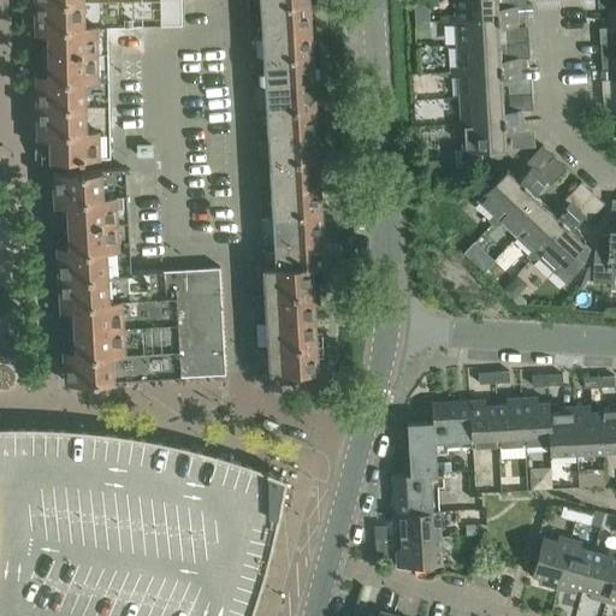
[(181,0),(18,0),(21,105),(28,105),(28,132),(36,132),(36,138),(34,138),(35,163),(33,163),(33,172),(42,172),(42,159),(110,158),(110,130),(130,130),(129,27),(182,25),(181,0)]
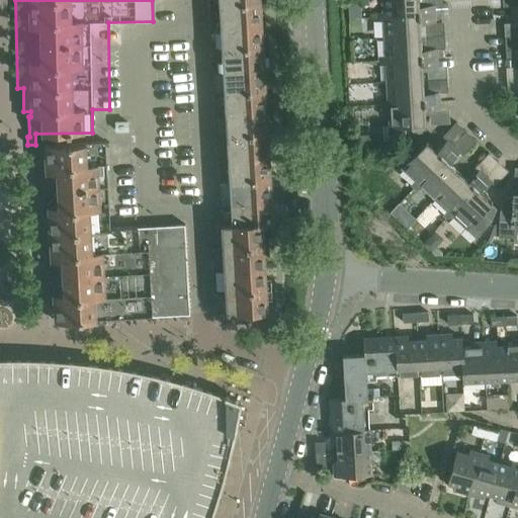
[(376,13),(376,17),(434,14),(434,13),(433,6),(418,6),(418,0),(381,0),(382,13),(376,13)]
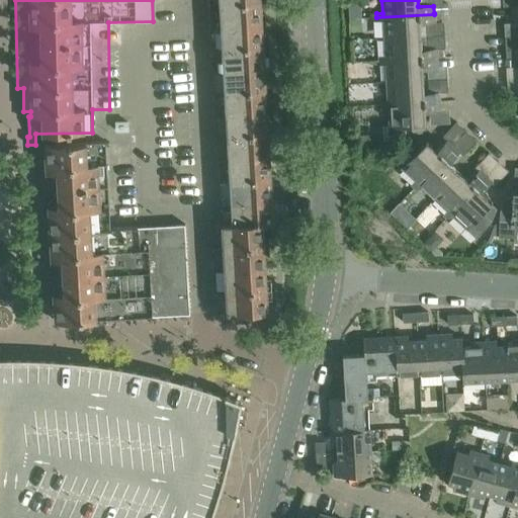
[(260,4),(208,6),(209,28),(261,25),(260,4)]
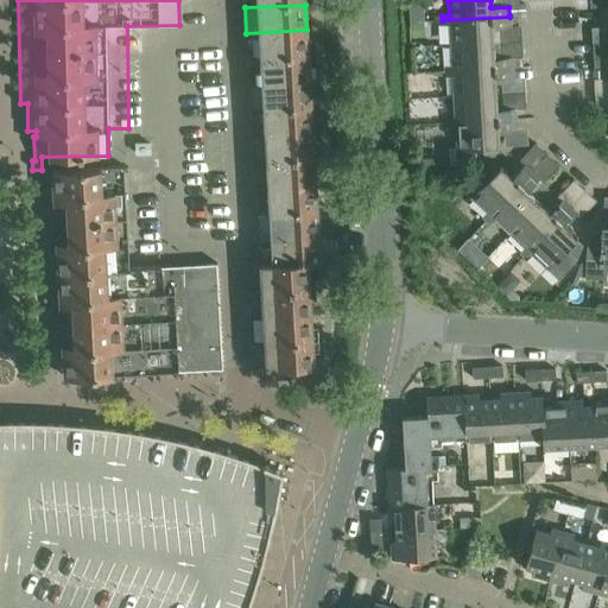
[(525,6),(508,7),(510,16),(526,14),(525,6)]
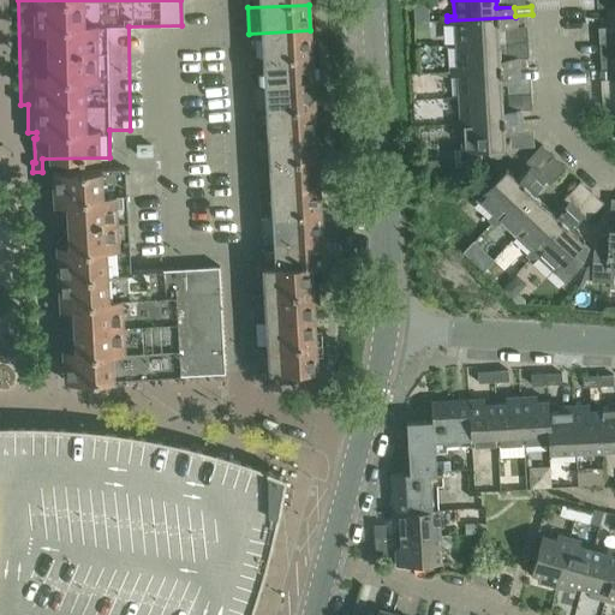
[(515,17),(447,21),(447,25),(454,25),(455,46),(499,43),(497,28),(515,27),(515,17)]
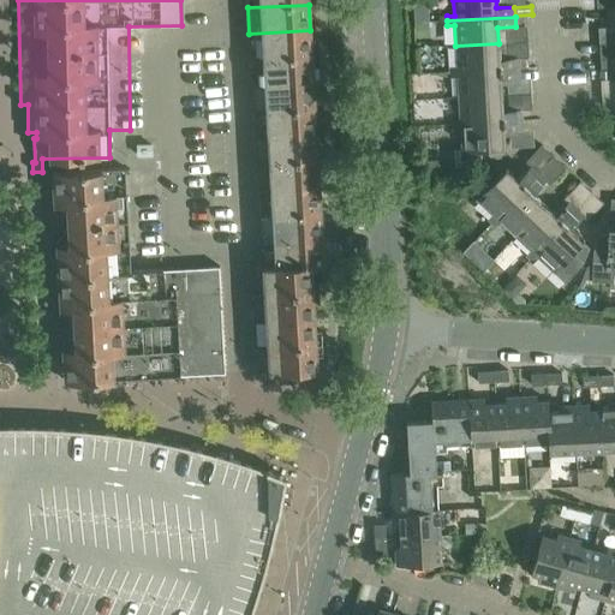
[(310,30),(249,34),(250,60),(312,57),(310,30)]
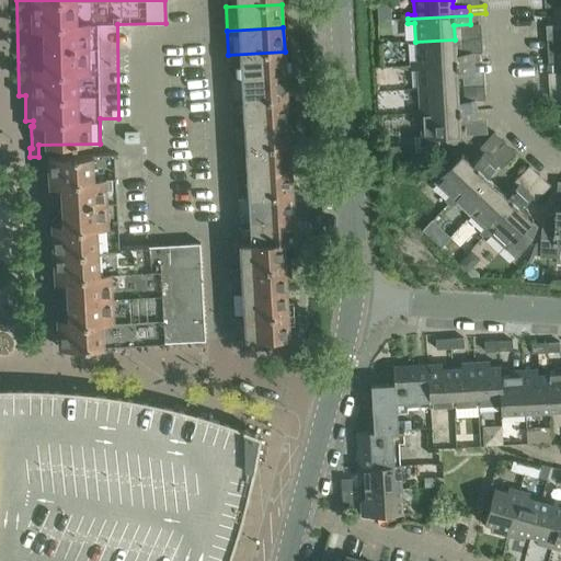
[(410,61),(410,66),(472,63),(472,54),(456,54),(455,39),(415,42),(416,61),(410,61)]
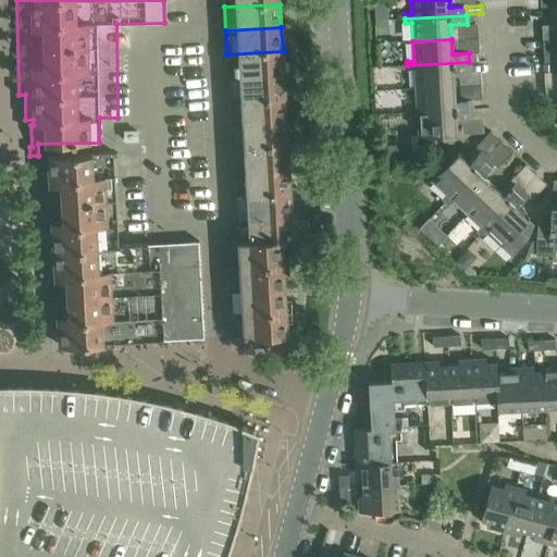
[(283,51),(226,54),(227,77),(284,74),(283,51)]
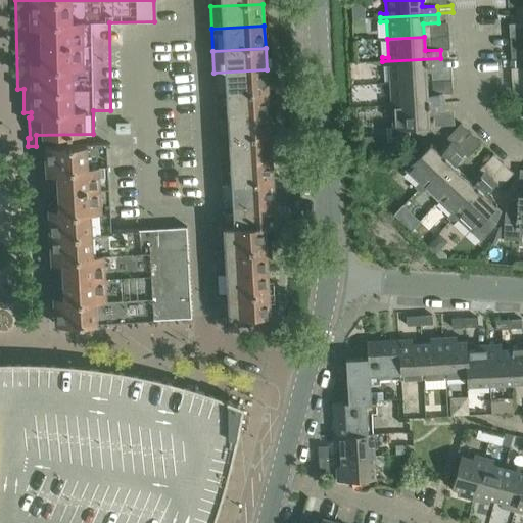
[(440,58),(382,61),(382,65),(389,65),(390,84),(427,81),(426,67),(441,67),(440,58)]
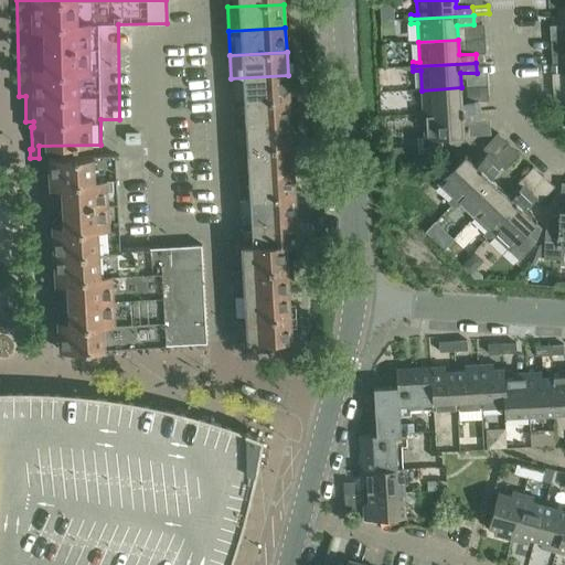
[(288,75),(231,78),(233,103),(289,99),(288,75)]
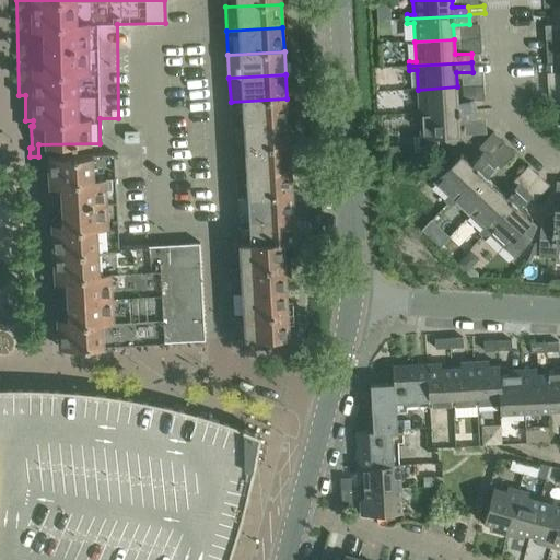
[(411,109),(412,113),(475,109),(474,101),(457,101),(457,86),(418,90),(419,108),(411,109)]
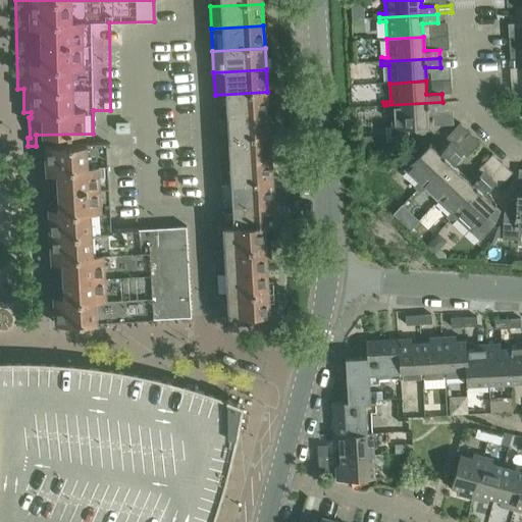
[(267,92),(215,95),(216,116),(268,113),(267,92)]
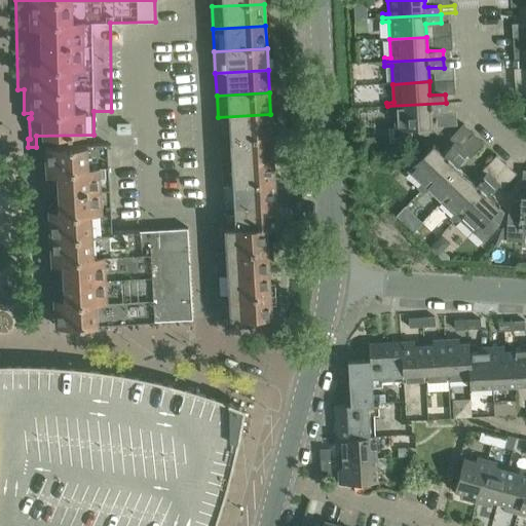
[(446,103),(387,106),(387,110),(393,110),(395,129),(388,129),(389,144),(412,139),(411,128),(431,127),(430,113),(446,112),(446,103)]
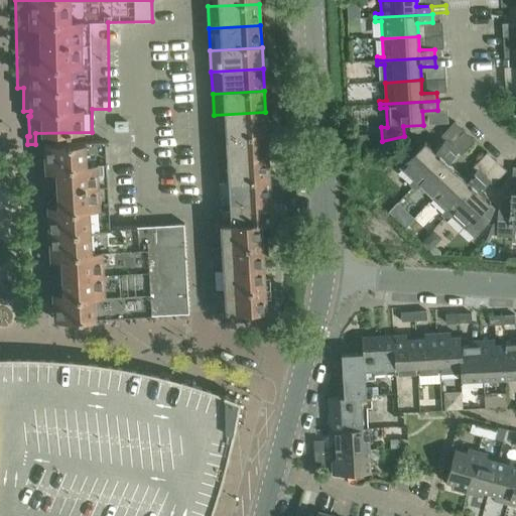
[(265,112),(214,115),(215,137),(267,134),(265,112)]
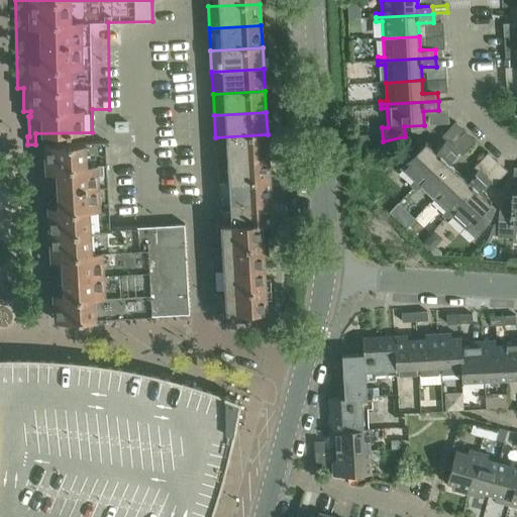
[(115,122),(115,131),(127,131),(127,122),(115,122)]
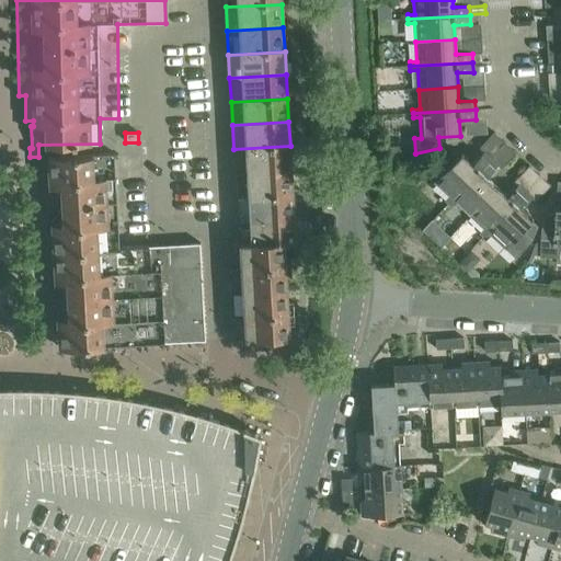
[(461,153),(435,182),(449,196),(445,202),(448,205),(505,144),(494,133),(479,149),(483,152),(472,164),(461,153)]
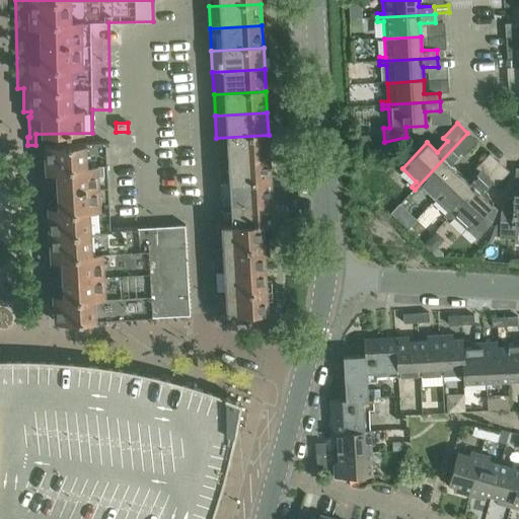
[(467,133),(415,190),(418,192),(422,188),(435,200),(459,173),(450,164),(460,153),(463,157),(477,142),(467,133)]
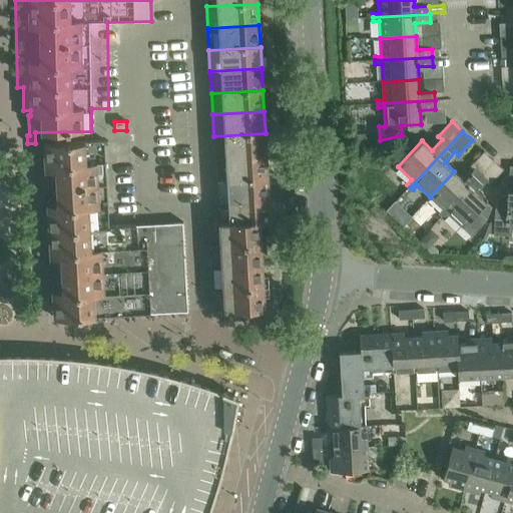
[(266,133),(213,136),(214,158),(267,155),(266,133)]
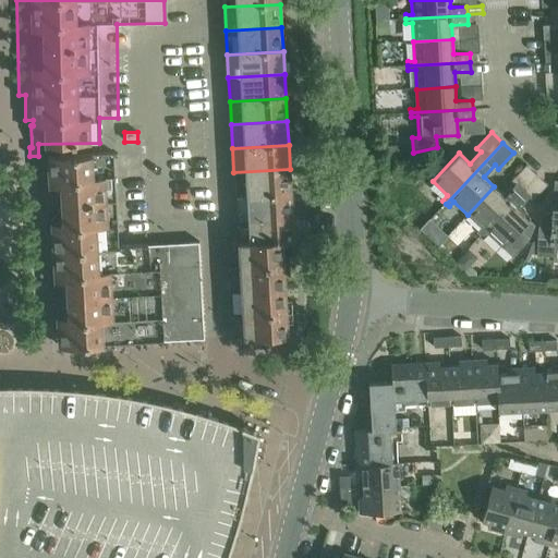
[(48,210),(46,210),(46,218),(50,218),(55,286),(50,287),(51,294),(52,294),(53,312),(56,312),(58,348),(204,339),(198,242),(119,247),(113,153),(47,157),(49,192),(47,192),(48,210)]
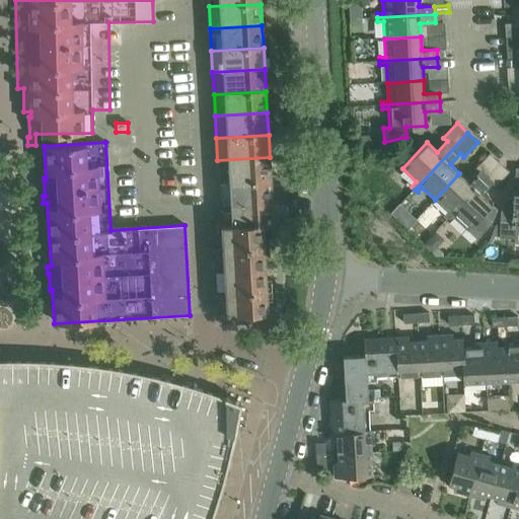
[(459,173),(435,200),(448,212),(443,216),(446,219),(499,163),(490,153),(475,168),(479,171),(469,181),(459,173)]
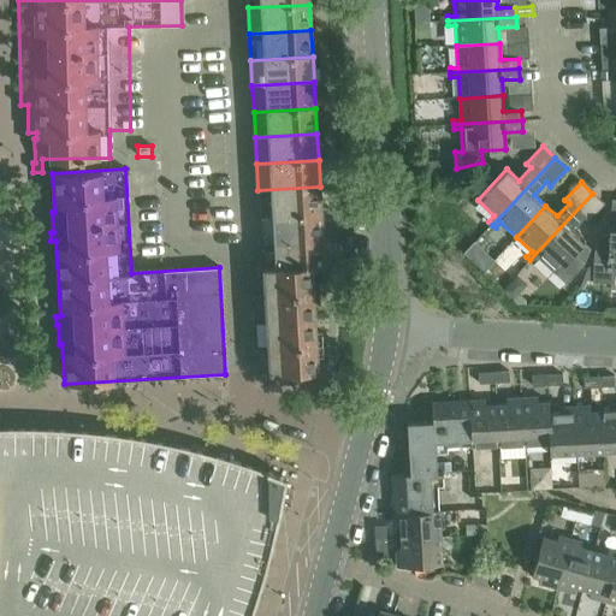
[(320,187),(258,190),(260,217),(321,213),(320,187)]
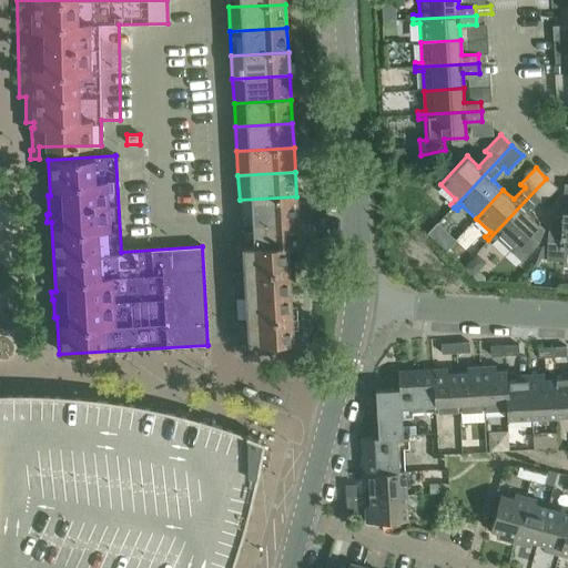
[(546,179),(488,240),(492,243),(497,237),(521,261),(538,243),(528,234),(539,223),(527,212),(538,201),(543,204),(557,189),(546,179)]
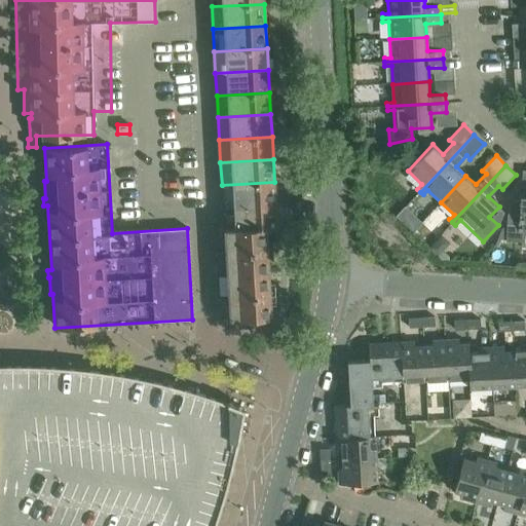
[(274,182),(222,185),(223,207),(275,203),(274,182)]
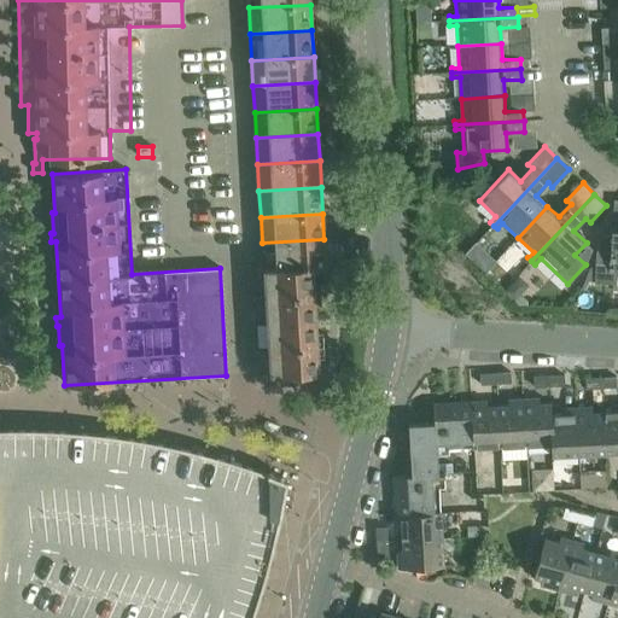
[(602,237),(596,254),(595,283),(613,284),(613,273),(617,272),(617,228),(612,229),(611,237),(602,237)]
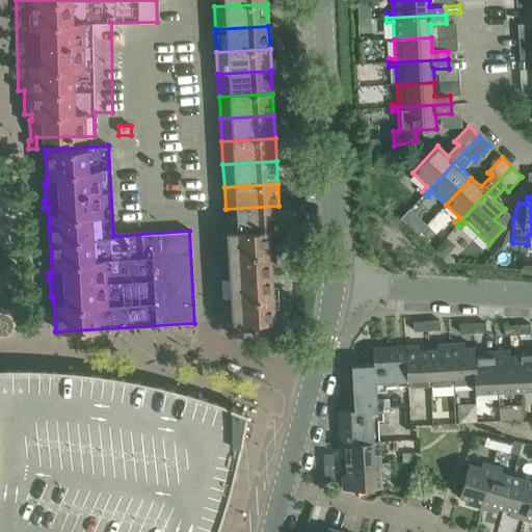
[(225,209),(227,231),(227,232),(264,230),(264,231),(269,231),(280,230),(278,206),(225,209)]
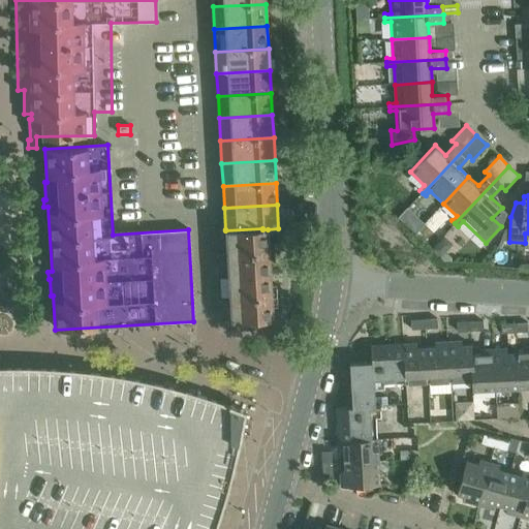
[(214,230),(216,253),(274,250),(274,240),(269,241),(268,229),(262,229),(262,228),(225,230),(225,229),(214,230)]
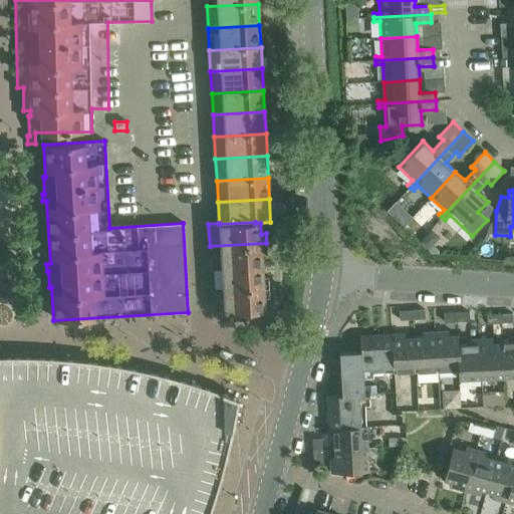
[(266,243),(210,246),(211,268),(262,265),(262,253),(267,253),(266,243)]
